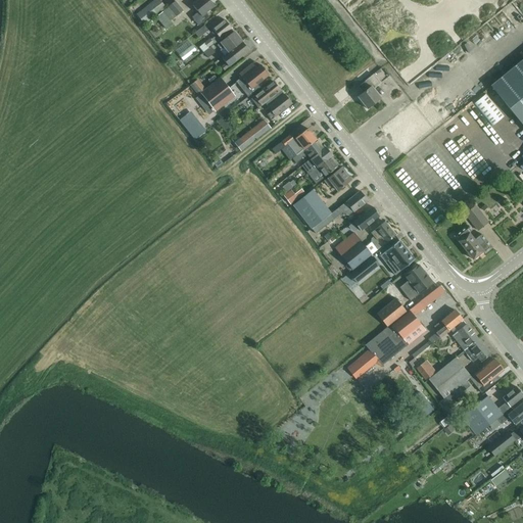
[(157,0),(153,0),(149,4),(156,13),(164,7),(157,0)]
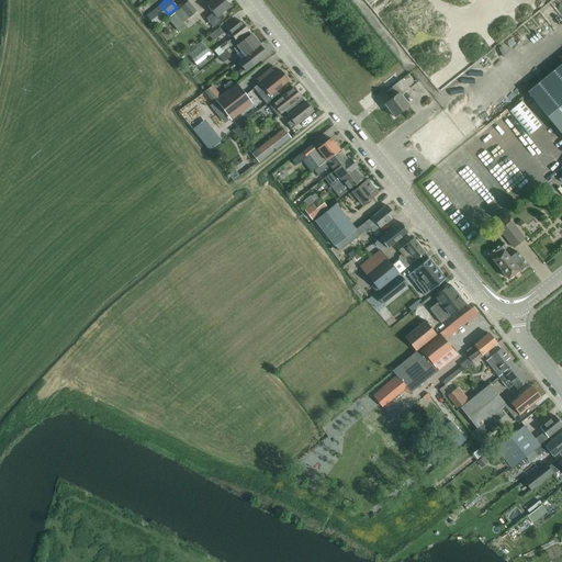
[(213,27),(217,23),(224,18),(221,13),(229,6),(225,0),(212,0),(206,4),(212,13),(205,18),(213,27)]
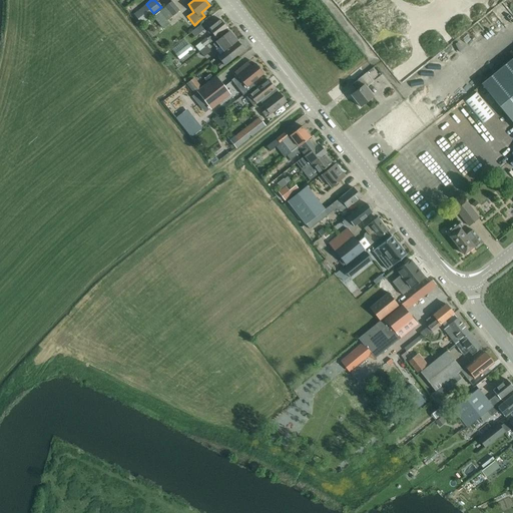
[(162,29),(168,24),(166,21),(179,10),(171,1),(152,16),(162,29)]
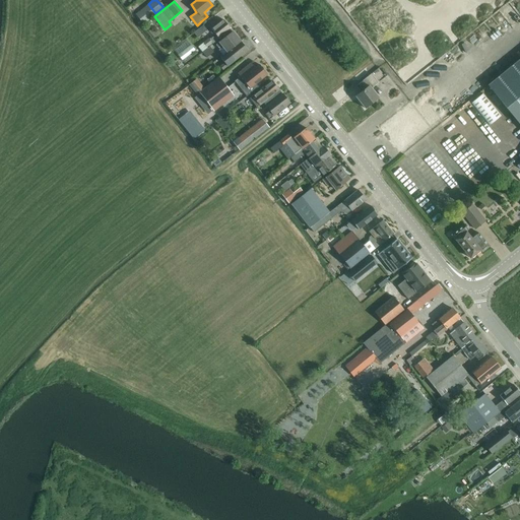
[(143,24),(156,14),(155,13),(148,4),(135,14),(143,24)]
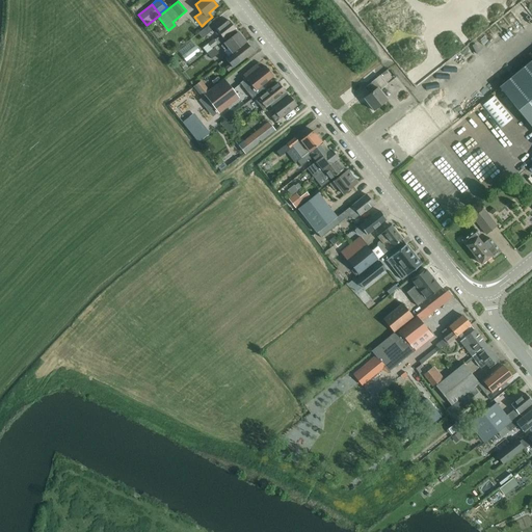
[(507,21),(512,17),(504,8),(500,12),(507,21)]
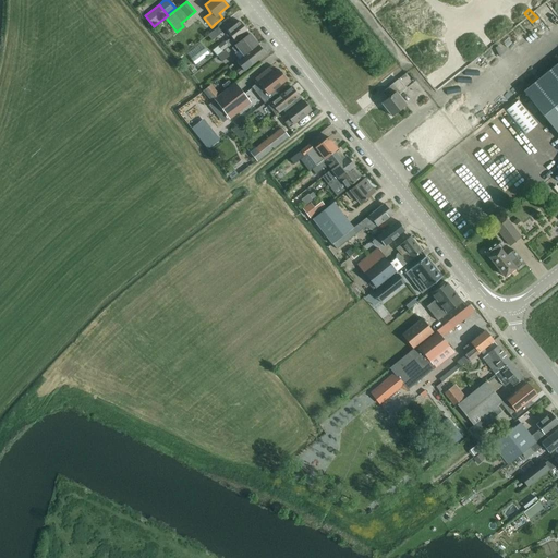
[(228,47),(239,38),(247,32),(239,21),(231,27),(227,31),(232,37),(230,39),(229,38),(225,41),(223,40),(211,50),(217,56),(222,51),(221,50),(227,46),(228,47)]
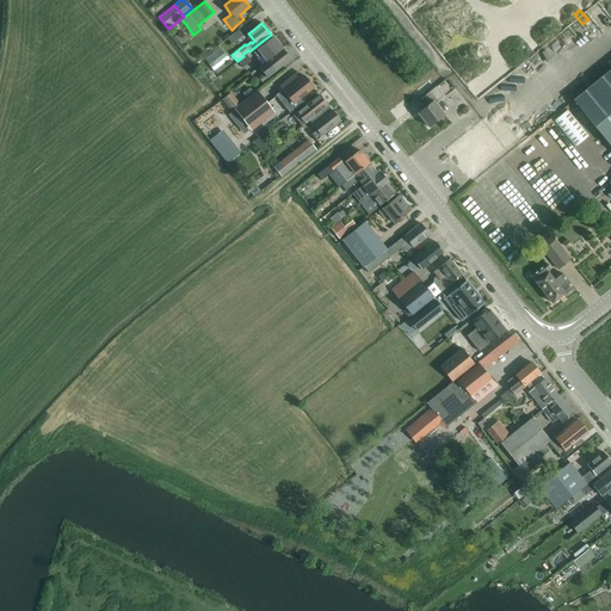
[(232,44),(242,35),(239,29),(227,38),(232,44)]
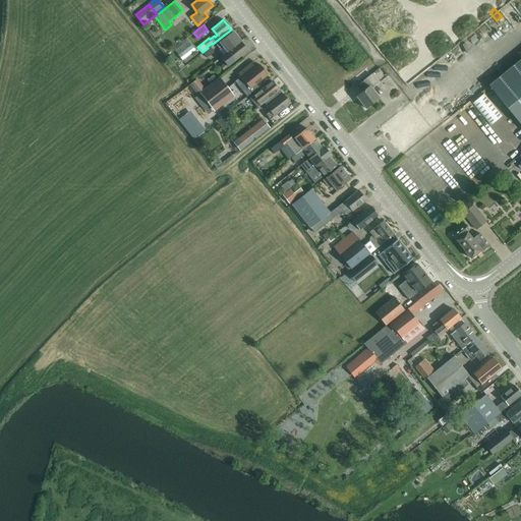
[(219,42),(217,44),(217,46),(220,48),(221,49),(223,47),(227,52),(240,41),(233,32),(225,38),(219,42)]
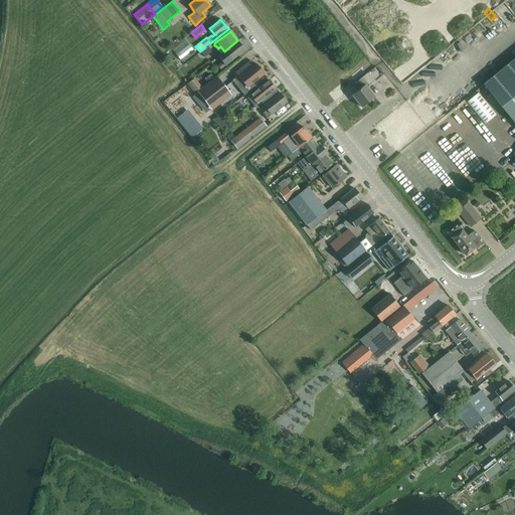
[(182,62),(195,52),(185,39),(172,49),(182,62)]
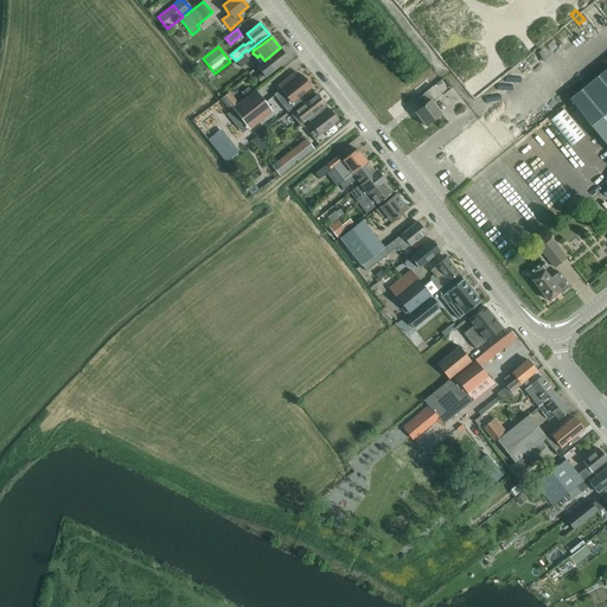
[(280,66),(289,58),(280,48),(264,61),(259,64),(256,66),(262,74),(256,78),(260,83),(266,77),(273,71),(280,66)]
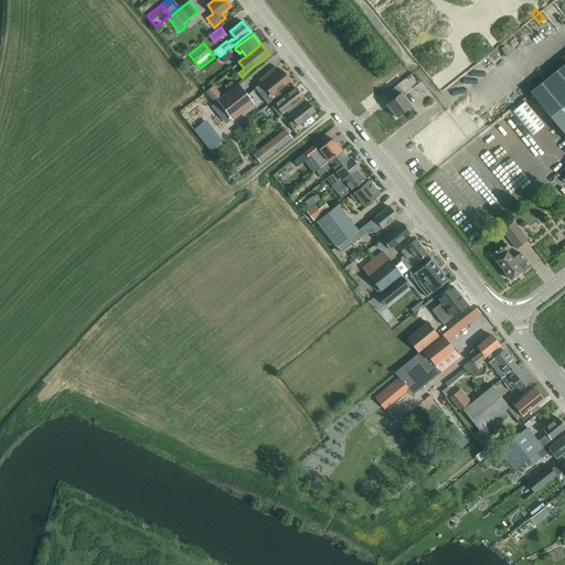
[(224,62),(232,56),(226,50),(225,52),(220,56),(224,62)]
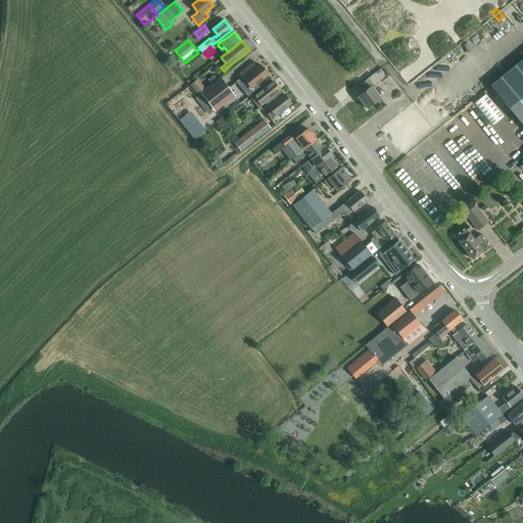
[(522,58),(490,86),(522,126),(522,58)]
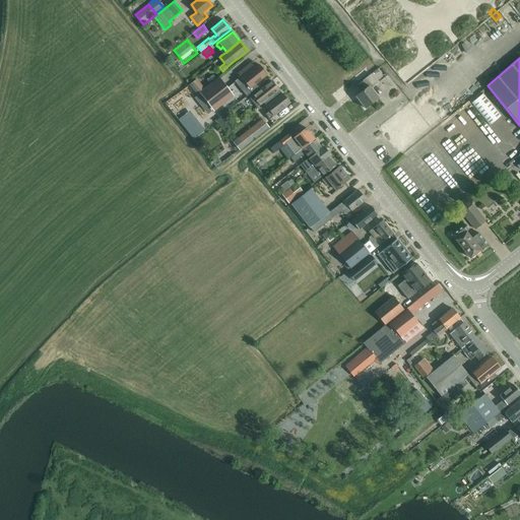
[(241,75),(234,81),(238,85),(246,95),(258,86),(255,83),(259,80),(267,74),(259,64),(255,67),(251,63),(243,69),(239,73),(241,75)]
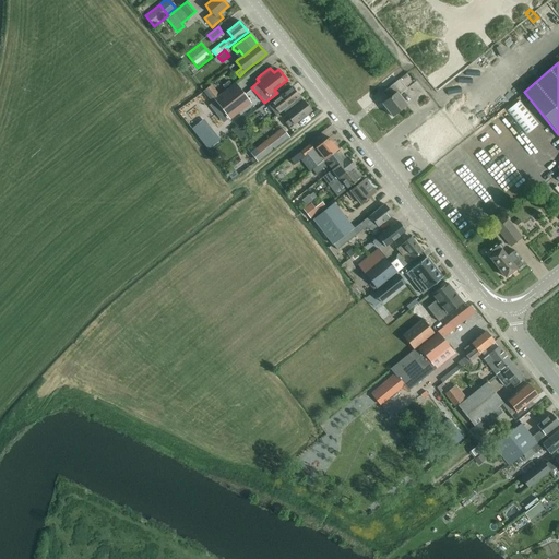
[(415,68),(408,71),(412,80),(419,75),(415,68)]
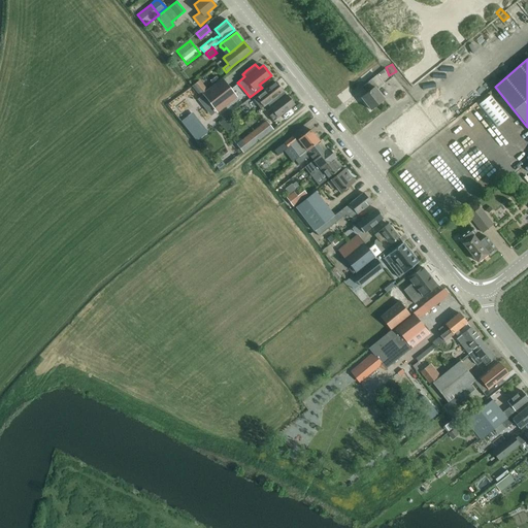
[(370,110),(378,103),(384,99),(376,90),(384,84),(376,75),(369,80),(361,87),(366,94),(361,98),(370,110)]
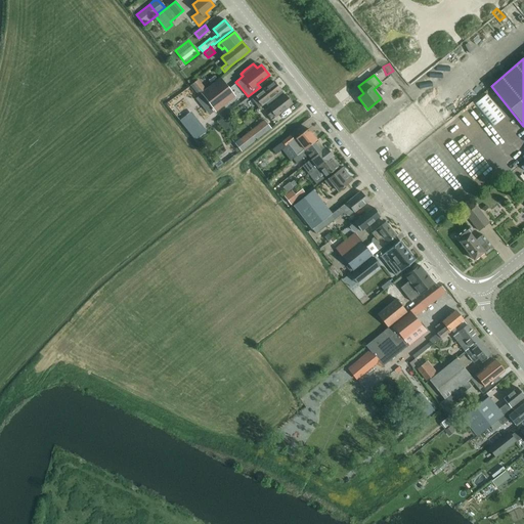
[(205,76),(201,79),(208,87),(212,84),(205,76)]
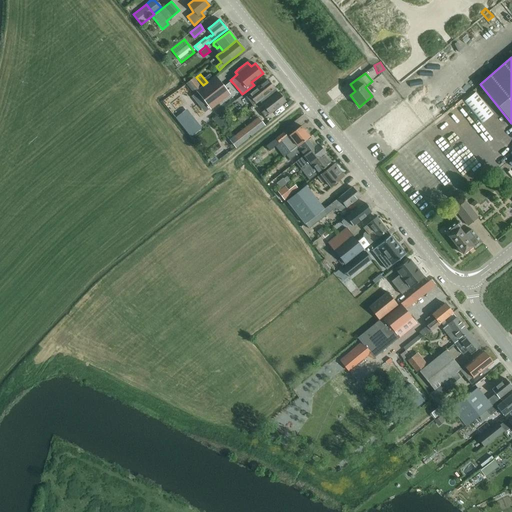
[(210,108),(229,93),(216,75),(196,91),(210,108)]
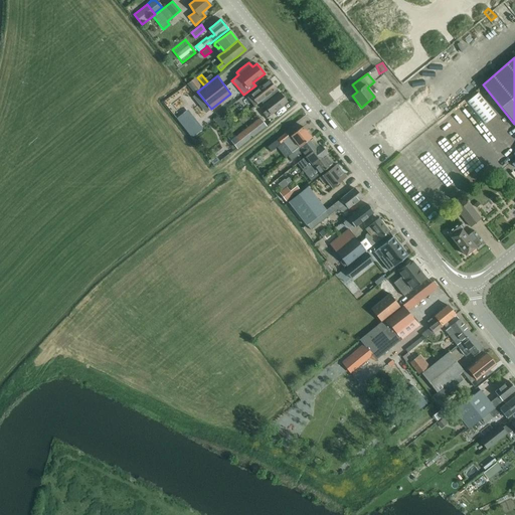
[(193,94),(201,88),(194,78),(187,84),(193,94)]
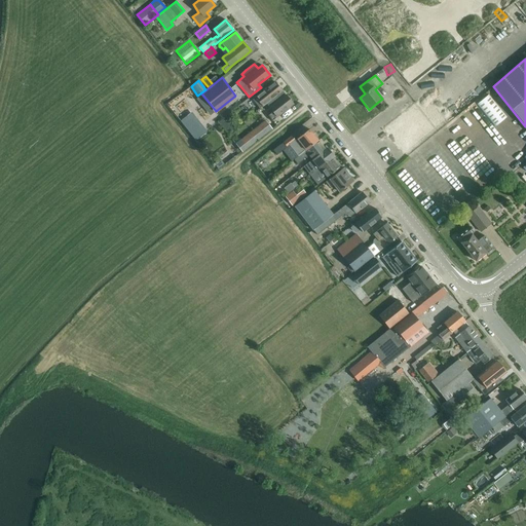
[(266,103),(282,90),(274,81),(257,96),(252,99),(259,108),(266,103)]
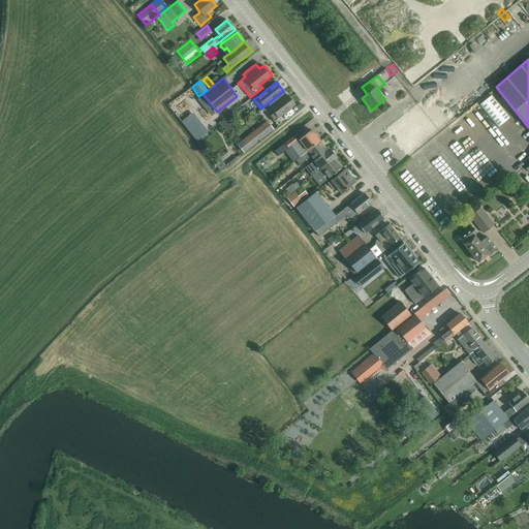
[(286,95),(283,91),(268,103),(275,113),(270,117),(274,121),(286,112),(294,105),(288,97),(287,98),(286,96),(287,95),(286,95)]
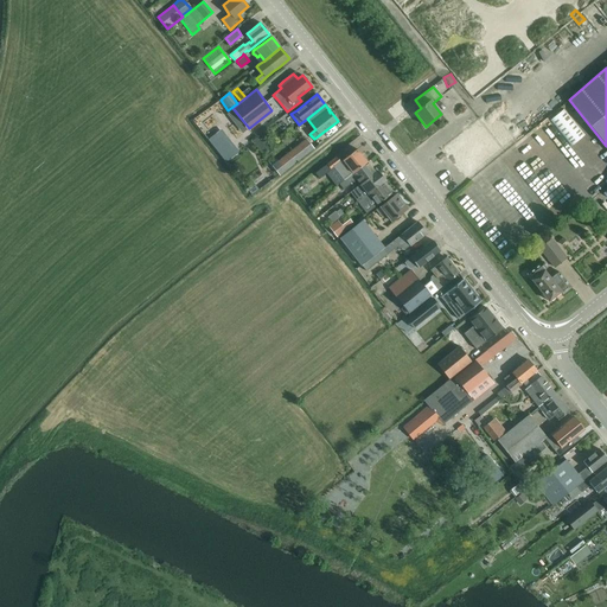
[(570,146),(585,135),(563,109),(549,121),(570,146)]
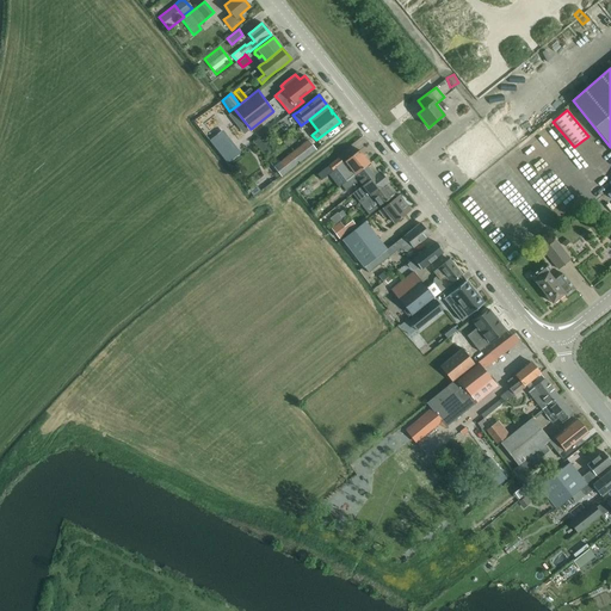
[(462,150),(480,176),(529,142),(511,116),(462,150)]
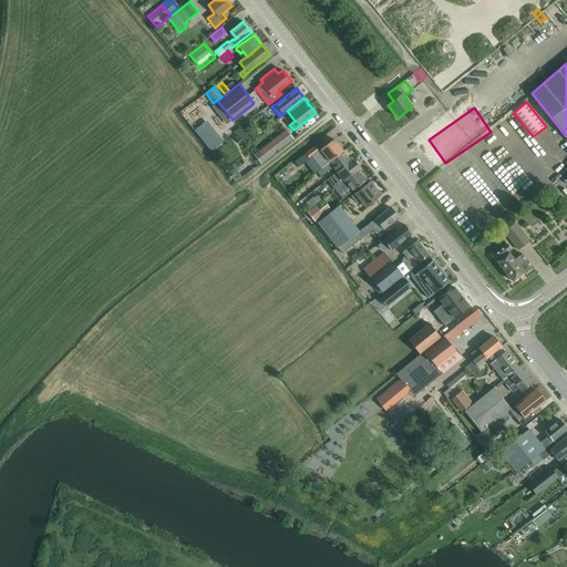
[(206,140),(216,133),(206,121),(197,129),(206,140)]
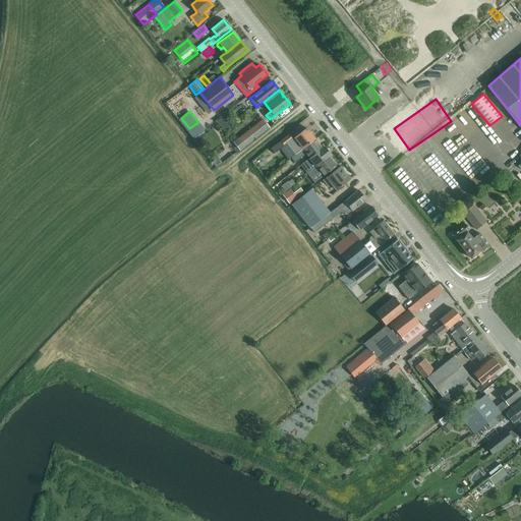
[(225,131),(230,128),(221,117),(217,120),(225,131)]
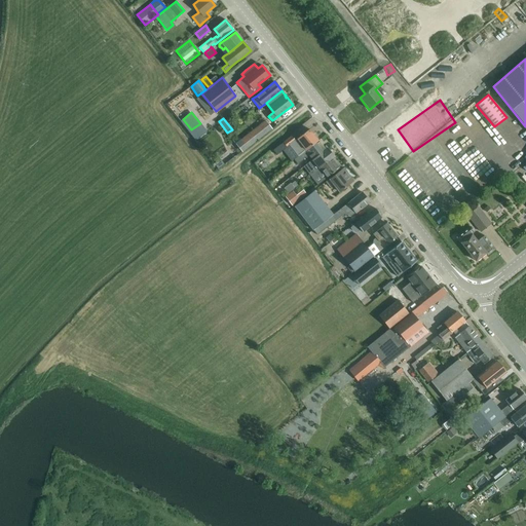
[(242,152),(272,128),(265,120),(235,144),(242,152)]
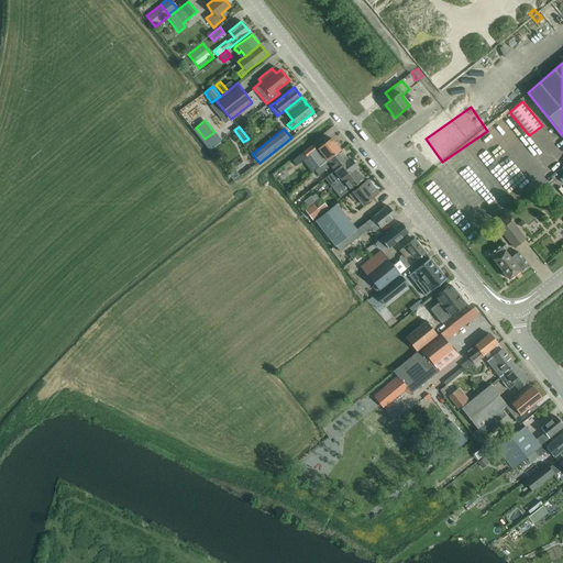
[(296,166),(309,155),(319,167),(327,161),(340,151),(331,139),(322,145),(316,151),(312,146),(304,153),(302,152),(291,161),(296,166)]
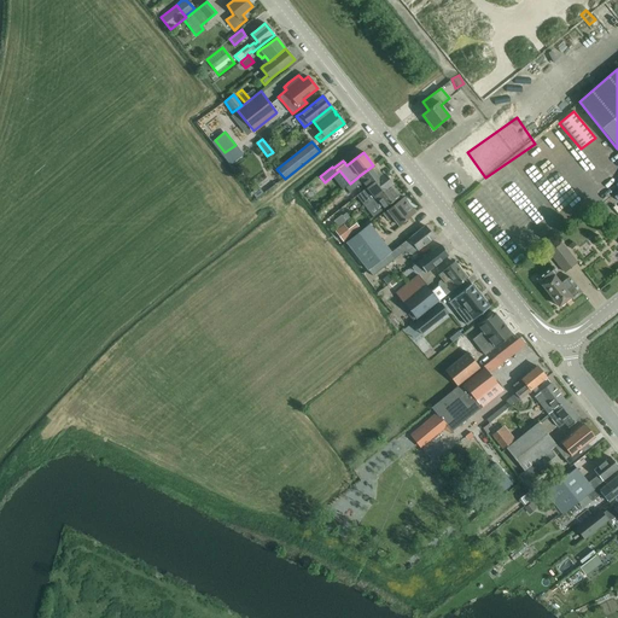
[(528,158),(494,185),(513,209),(547,182),(528,158)]
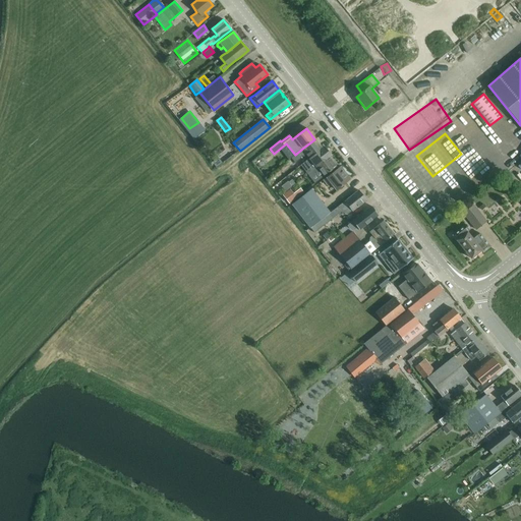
[(295,155),(290,158),(294,163),(301,157),(305,154),(309,158),(323,148),(315,138),(314,139),(295,155)]
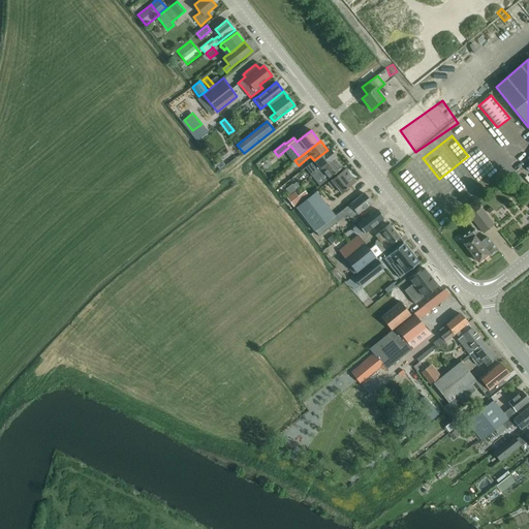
[(312,176),(334,159),(336,158),(329,149),(328,150),(314,160),(306,167),(312,176)]
